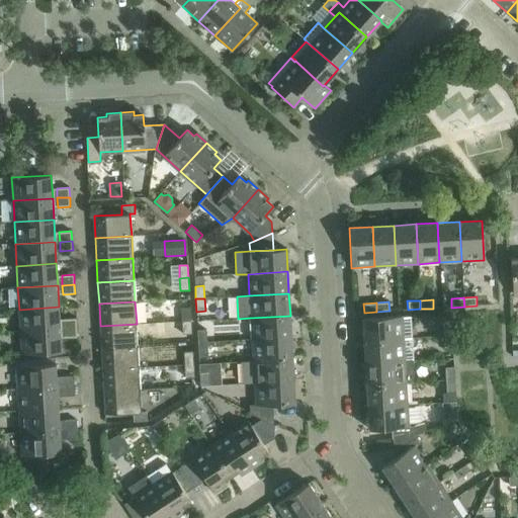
[(59,307),(19,310),(20,331),(60,329),(59,307)]
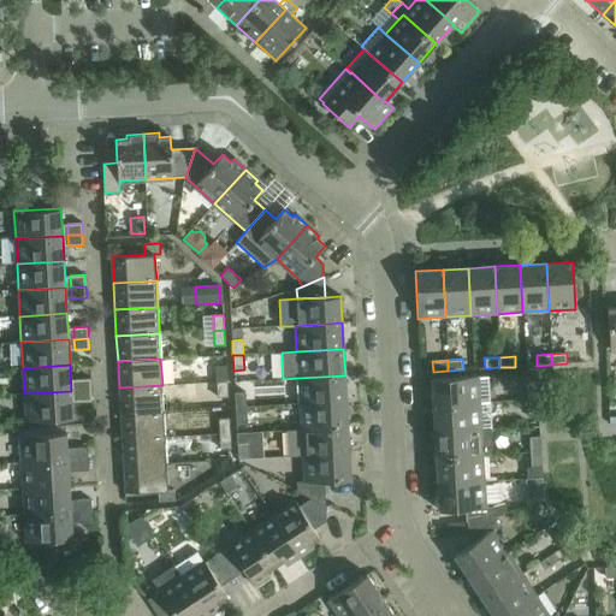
[(215,367),(217,383),(227,381),(226,367),(215,367)]
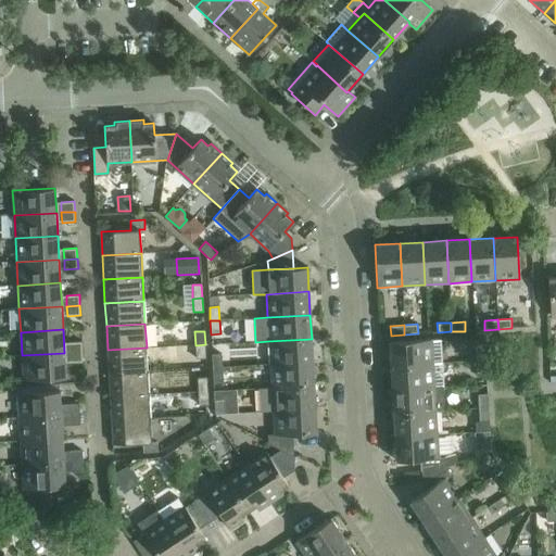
[(312,339),(268,341),(270,365),(313,362),(312,339)]
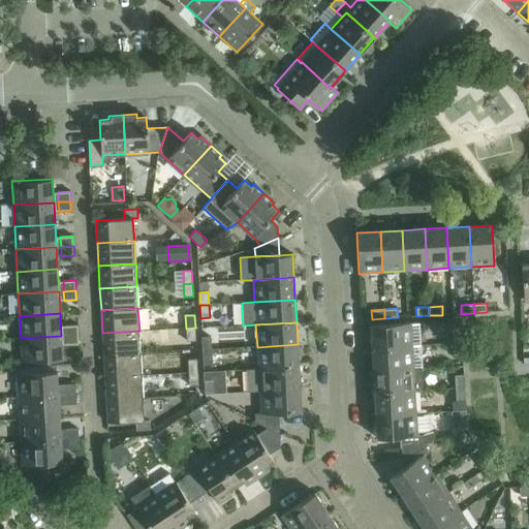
[(370,325),(372,348),(421,346),(419,323),(411,323),(370,325)]
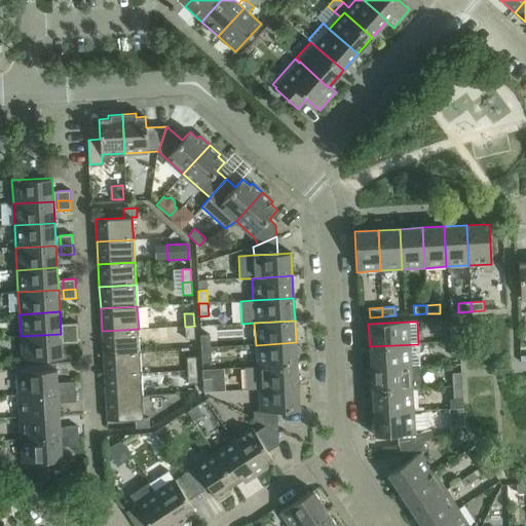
[(65,324),(66,334),(78,333),(77,323),(65,324)]
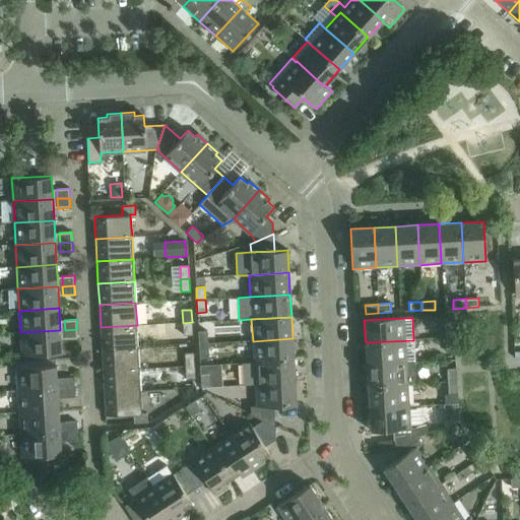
[(192,322),(183,323),(183,335),(192,335),(192,322)]
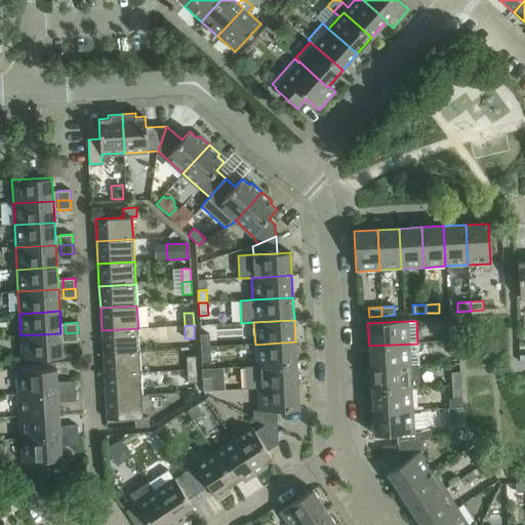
[(138,328),(102,330),(103,353),(139,351),(138,328)]
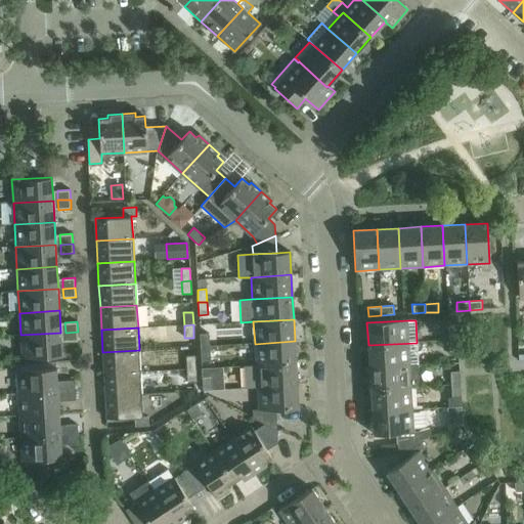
[(447,328),(448,341),(457,340),(456,328),(447,328)]
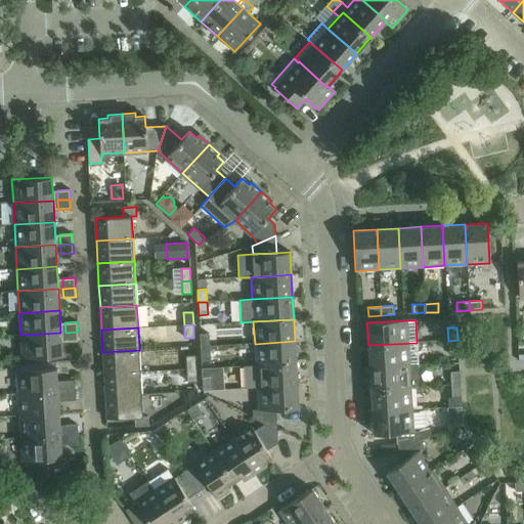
[(66,333),(66,342),(78,342),(78,332),(66,333)]
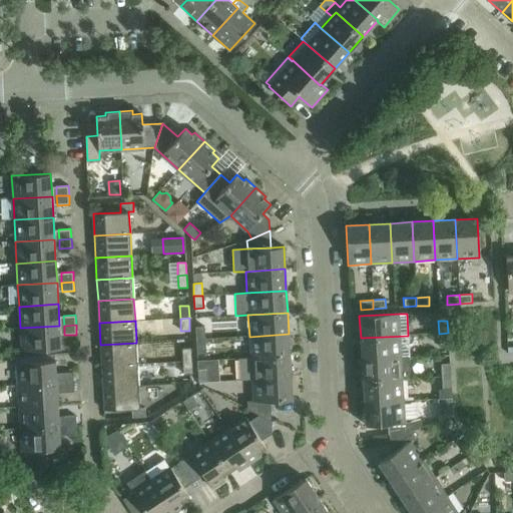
[(59,326),(20,328),(21,351),(60,348),(59,326)]
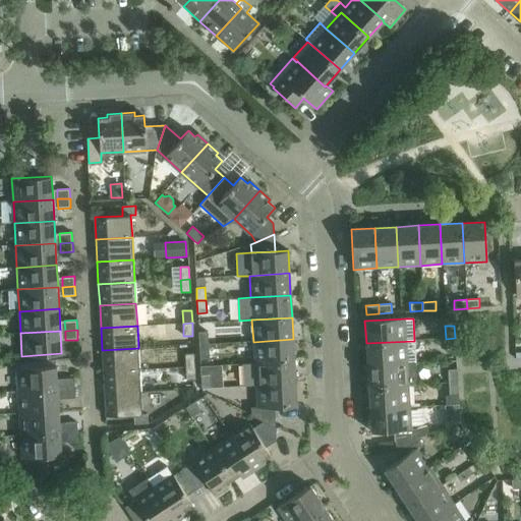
[(198,332),(199,345),(209,344),(208,332),(198,332)]
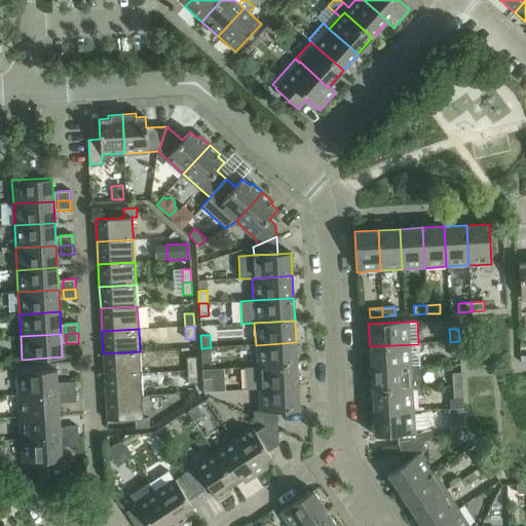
[(459,341),(450,342),(451,354),(459,354),(459,341)]
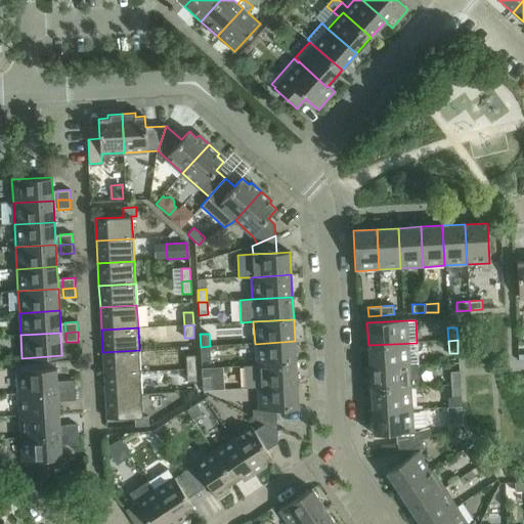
[(295,341),(255,344),(256,365),(296,363),(295,341)]
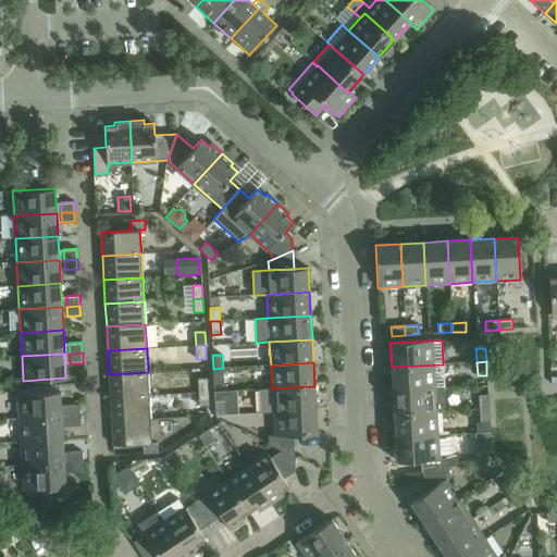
[(443,364),(392,367),(393,391),(444,387),(443,364)]
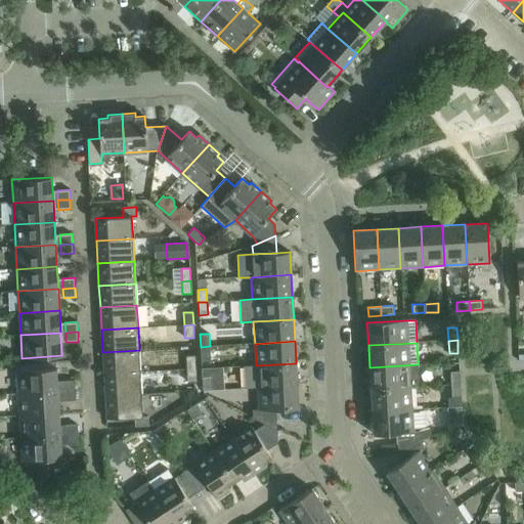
[(210,346),(201,347),(201,359),(210,359),(210,346)]
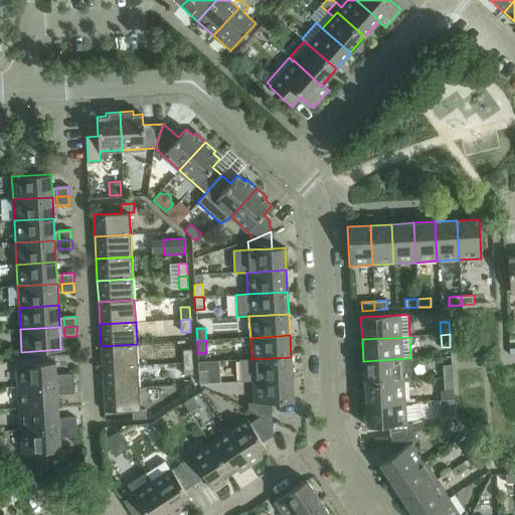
[(137,344),(101,346),(102,367),(138,365),(137,344)]
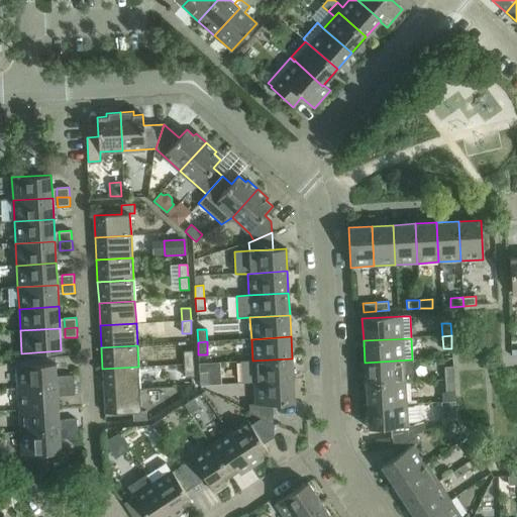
[(183,351),(184,365),(193,364),(192,351),(183,351)]
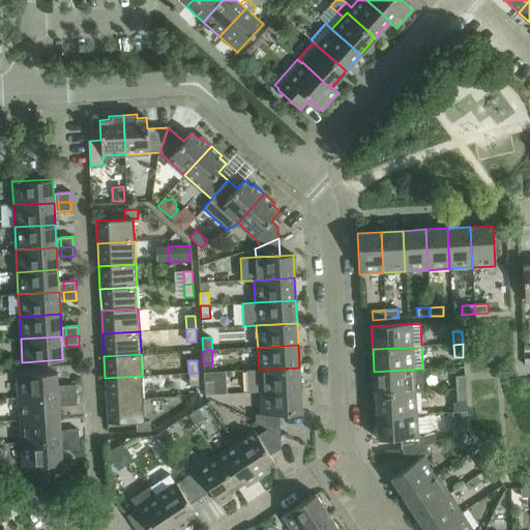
[(299,367),(259,370),(246,371),(247,392),(260,392),(300,389),(299,367)]
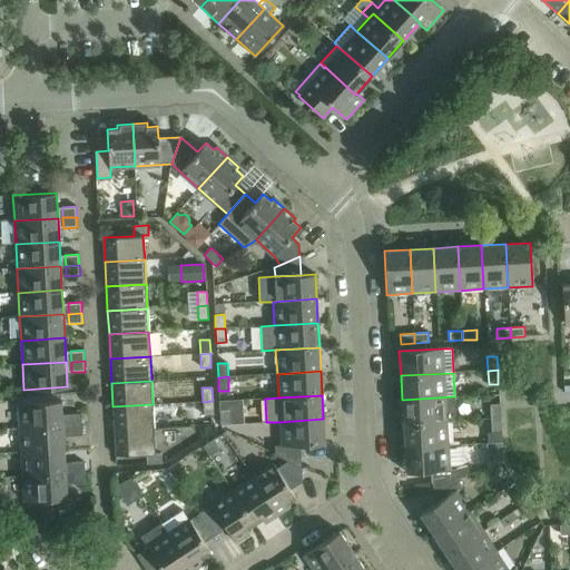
[(454,396),(402,400),(403,423),(446,421),(455,421),(454,396)]
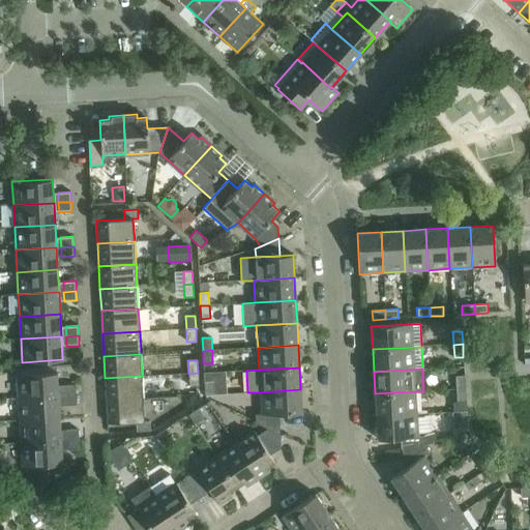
[(17,375),(18,398),(58,395),(57,373),(17,375)]
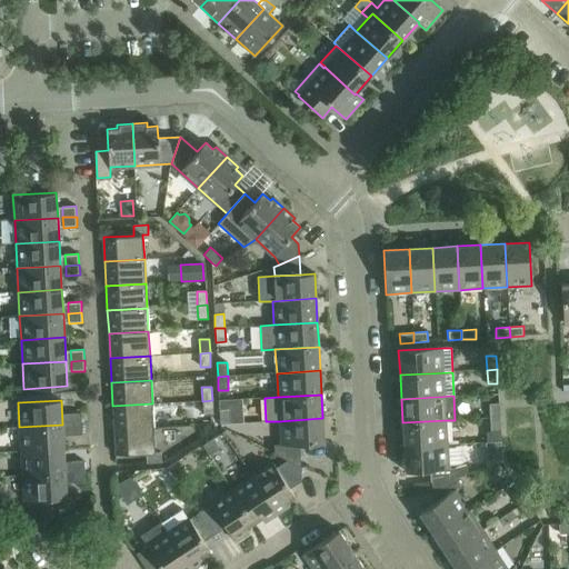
[(212,400),(202,401),(203,415),(213,415),(212,400)]
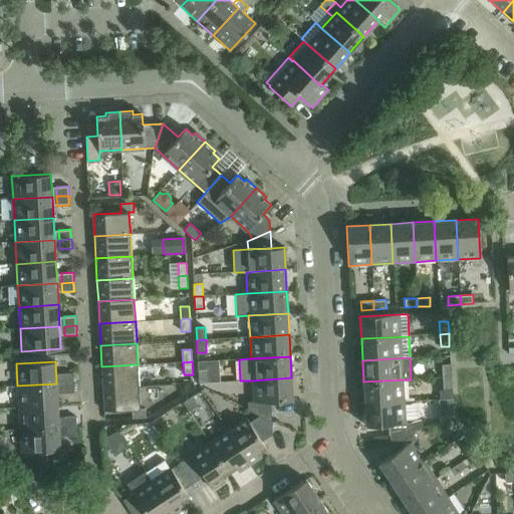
[(138,364),(101,366),(103,389),(139,387),(138,364)]
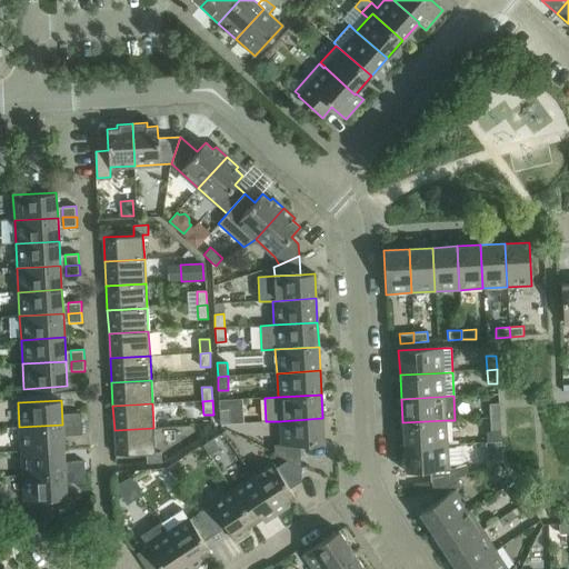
[(489,403),(489,418),(499,417),(498,403),(489,403)]
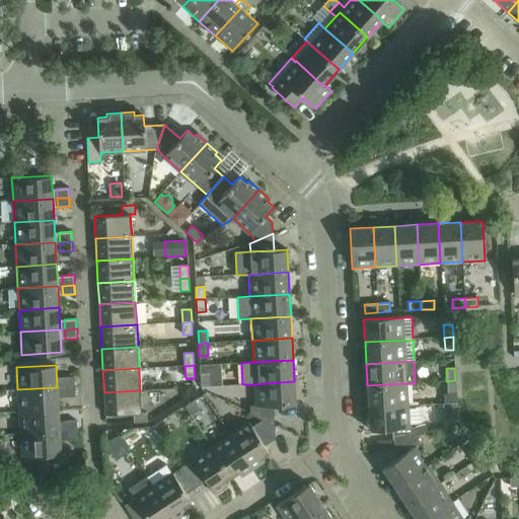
[(209,373),(201,374),(200,374),(201,386),(210,386),(209,373)]
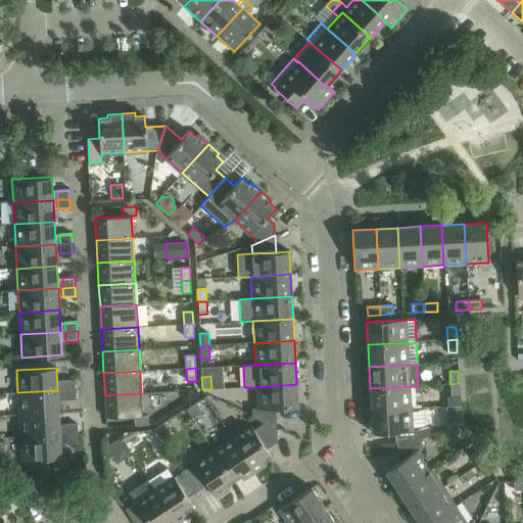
[(61,380),(62,390),(75,389),(75,380),(61,380)]
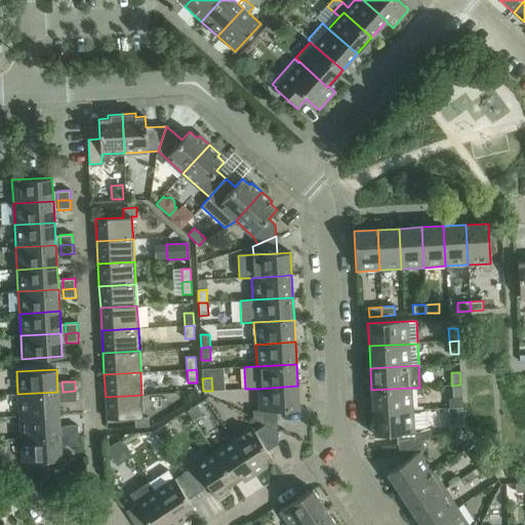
[(460,385),(451,386),(452,399),(461,398),(460,385)]
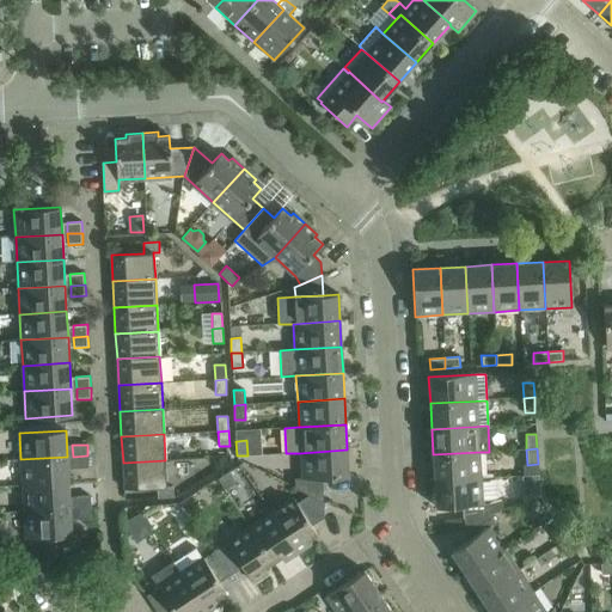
[(347,450),(300,453),(301,478),(294,479),(295,488),(310,495),(323,502),(322,478),(349,477),(347,450)]
